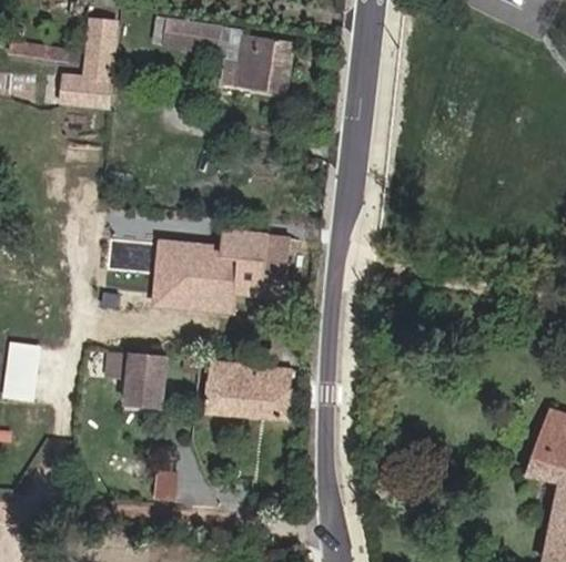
[(21,0),(70,8),(70,20),(88,22),(89,0),(21,0)]
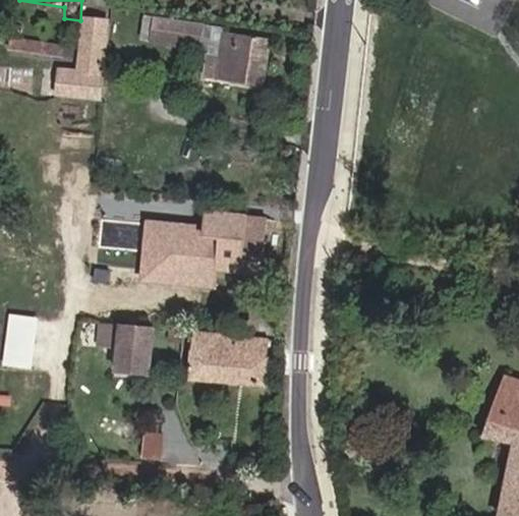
[(147,38),(187,43),(189,22),(149,16),(147,38)]
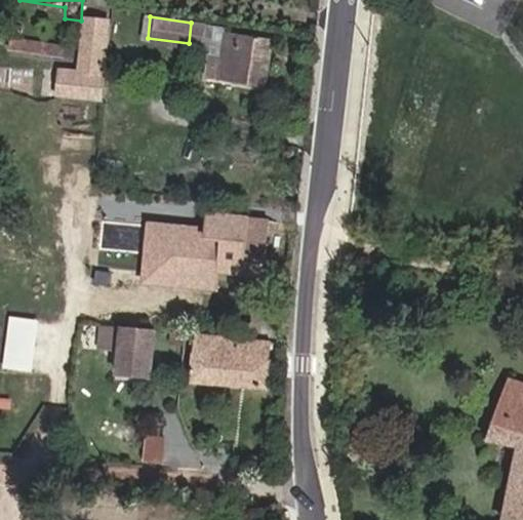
[(203,24),(191,23),(189,43),(200,45),(203,24)]
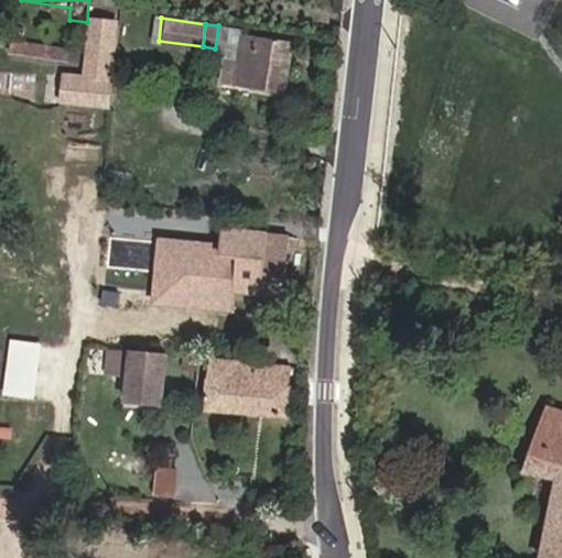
[(43,101),(103,109),(112,29),(89,26),(83,81),(56,79),(55,89),(45,89),(43,101)]
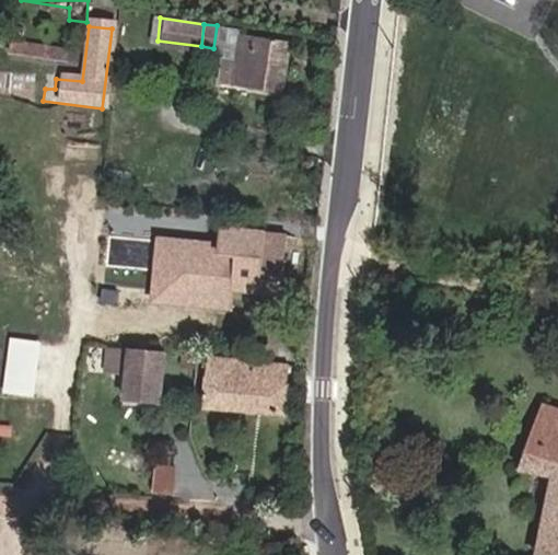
[(0,55),(64,62),(65,49),(0,41),(0,55)]
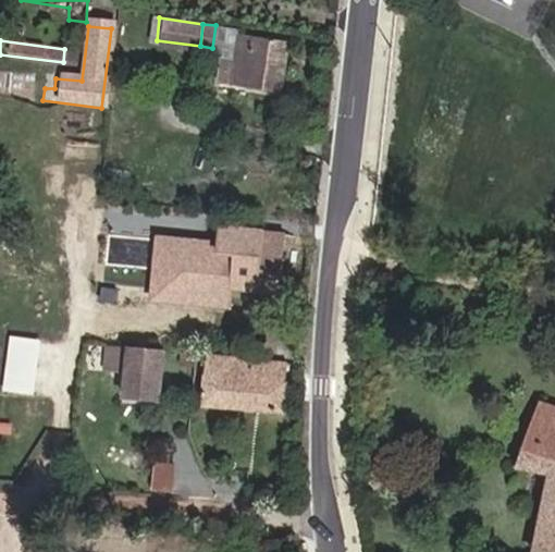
[(234,40),(230,86),(275,90),(280,45),(234,40)]
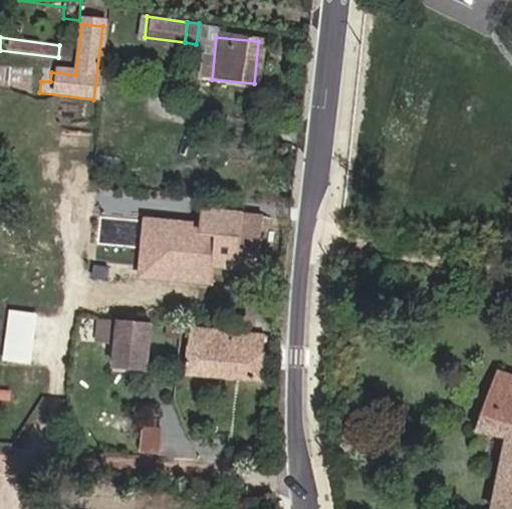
[(258,213),(204,208),(201,230),(214,233),(211,260),(253,265),(258,213)]
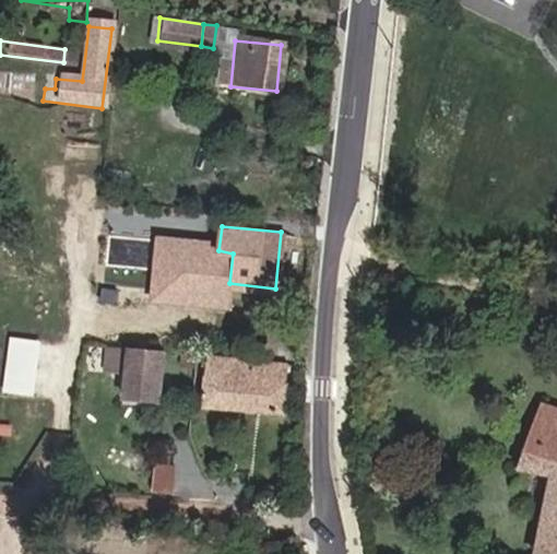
[(128,346),(126,373),(123,398),(156,401),(160,350),(128,346)]
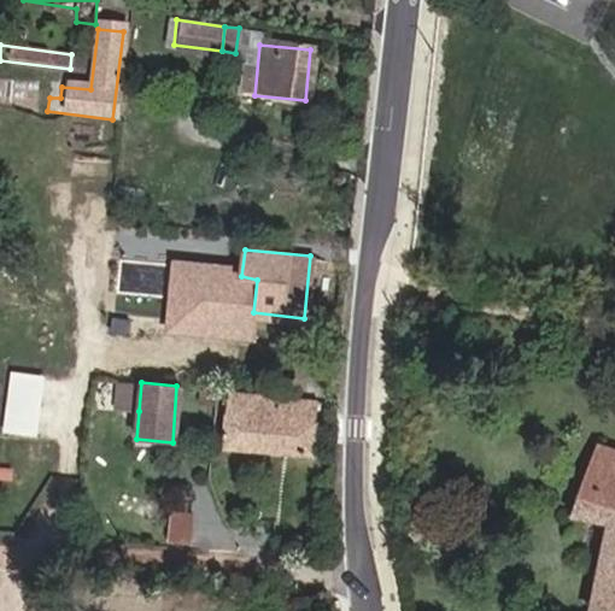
[(309,454),(314,400),(226,391),(221,446),(309,454)]
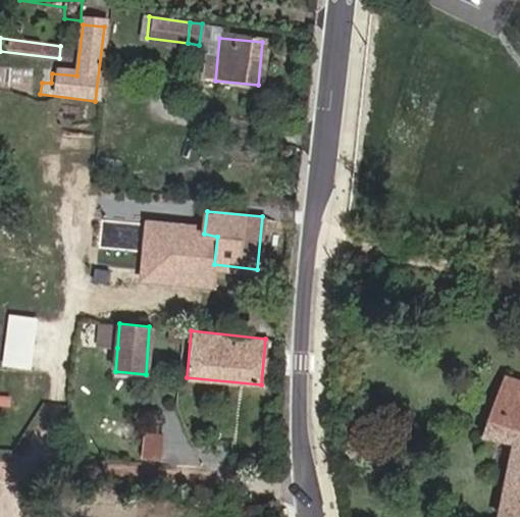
[(519,513),(519,379),(501,374),(483,431),(519,444),(501,507),(519,513)]
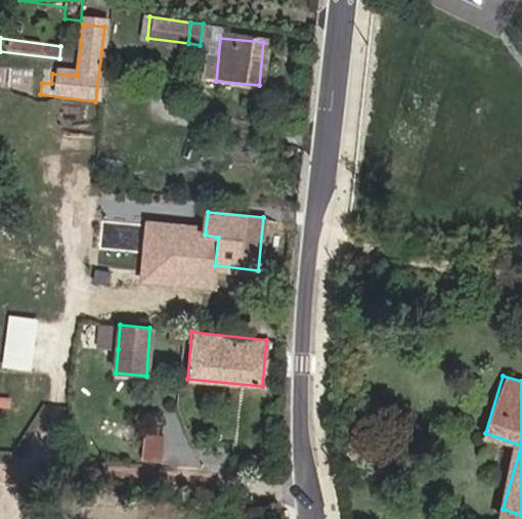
[(143,427),(141,451),(163,453),(165,428),(143,427)]
